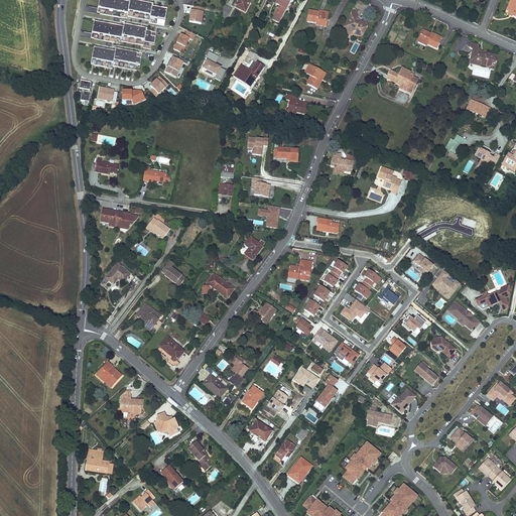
[(164,26),(167,9),(160,8),(153,7),(153,4),(141,2),(131,0),(130,0),(130,2),(118,0),(99,0),(97,13),(127,19),(127,16),(149,21),(149,23),(164,26)]
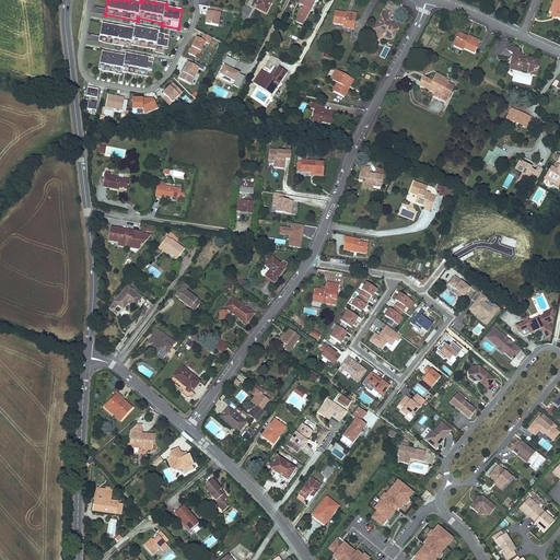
[(266,14),(272,0),(271,0),(257,0),(254,8),(266,14)]
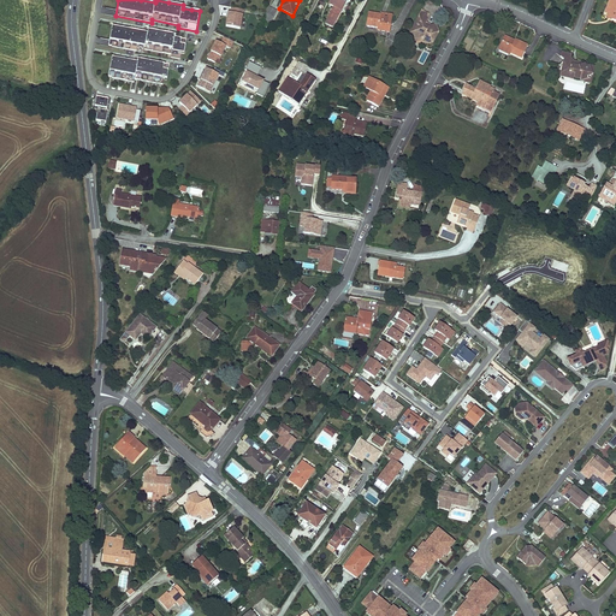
[(350,0),(330,0),(331,1),(329,5),(333,7),(325,24),(326,25),(332,28),(345,4),(348,5),(349,5),(350,0)]
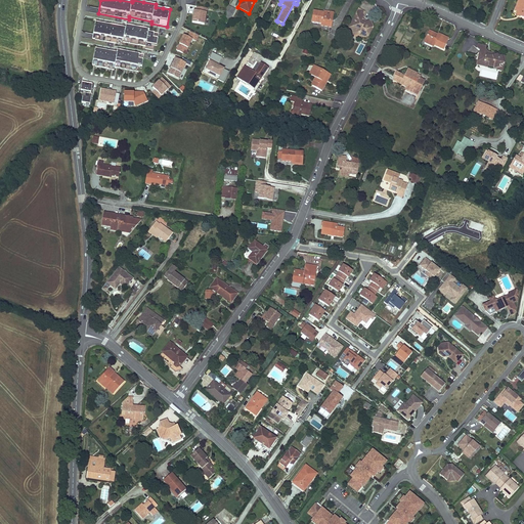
[(523,0),(519,0),(515,10),(517,11),(520,13),(519,15),(523,17),(523,0)]
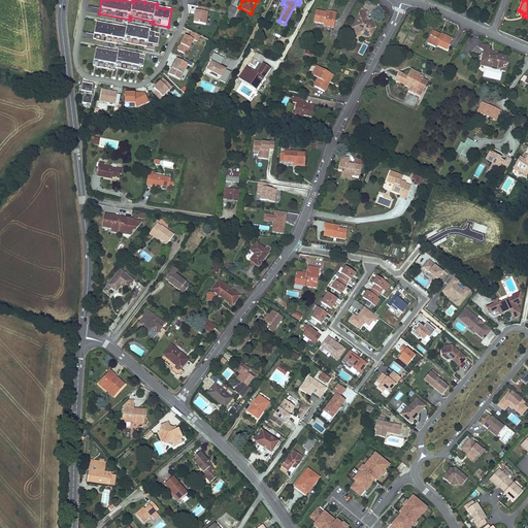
[(230,5),(225,17),(232,20),(237,9),(230,5)]
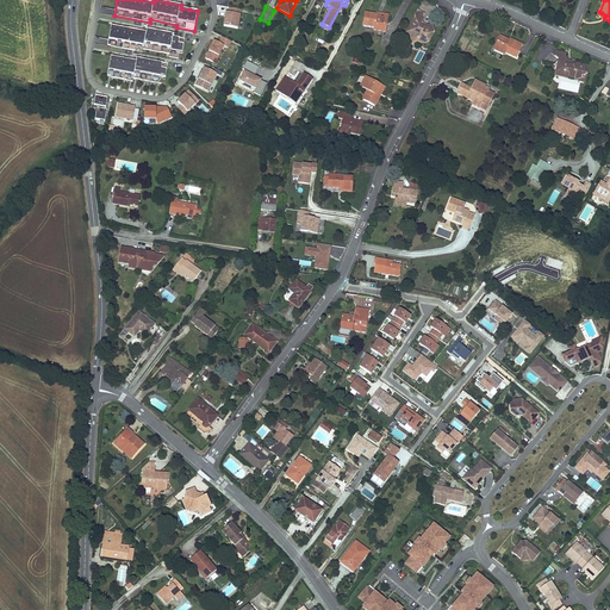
[(224,26),(237,29),(241,10),(229,7),(229,13),(228,14),(228,17),(225,16),(224,26)]
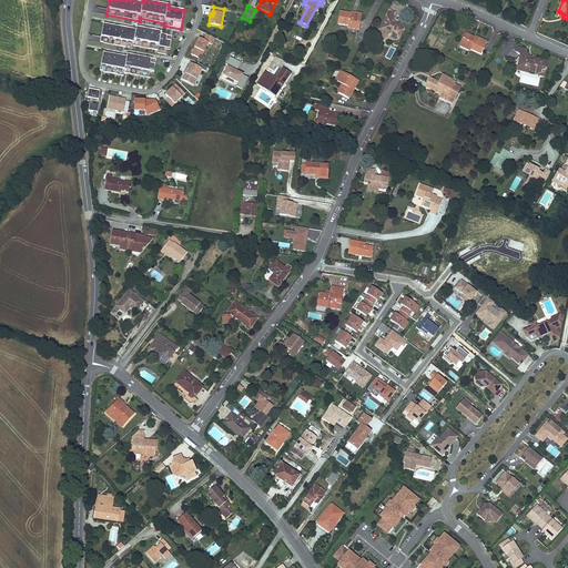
[(391,34),(398,39),(404,30),(402,22),(398,24),(395,26),(392,23),(393,21),(396,13),(388,10),(384,19),(387,20),(384,26),(383,26),(381,29),(381,30),(381,32),(382,34),(382,36),(384,36),(386,37),(389,37),(391,34)]
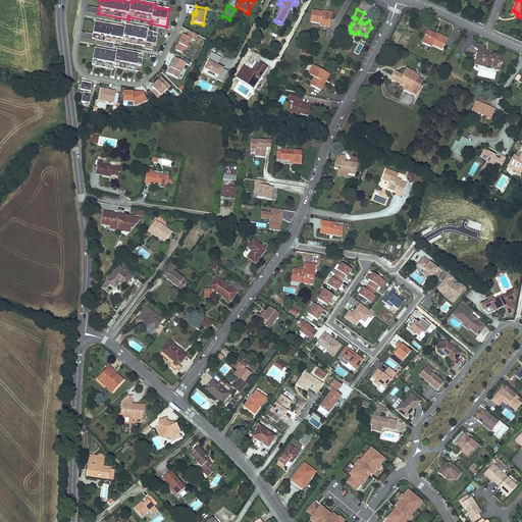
[(322,10),(322,12),(312,10),(310,22),(319,23),(319,25),(329,28),(331,16),(332,12),(322,10)]
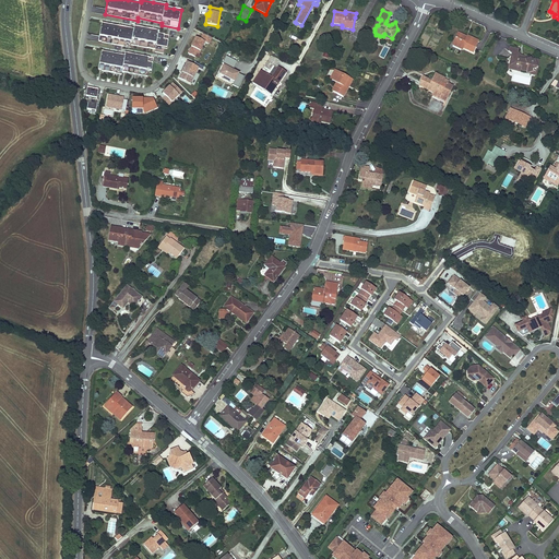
[(381,20),(378,19),(371,30),(373,38),(383,37),(387,38),(392,38),(384,34),(383,36),(380,36),(378,35),(376,35),(376,34),(375,32),(375,30),(375,28),(377,25),(378,25),(381,20)]
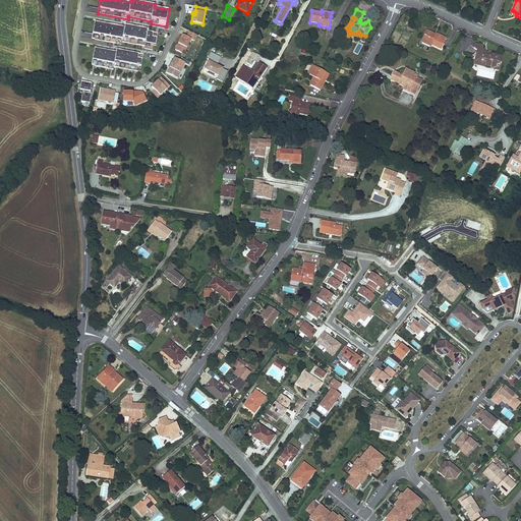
[(156,46),(158,35),(154,35),(148,34),(148,31),(125,26),(124,30),(110,26),(95,23),(92,39),(122,45),(122,42),(145,46),(145,49),(153,50),(154,45),(156,46)]
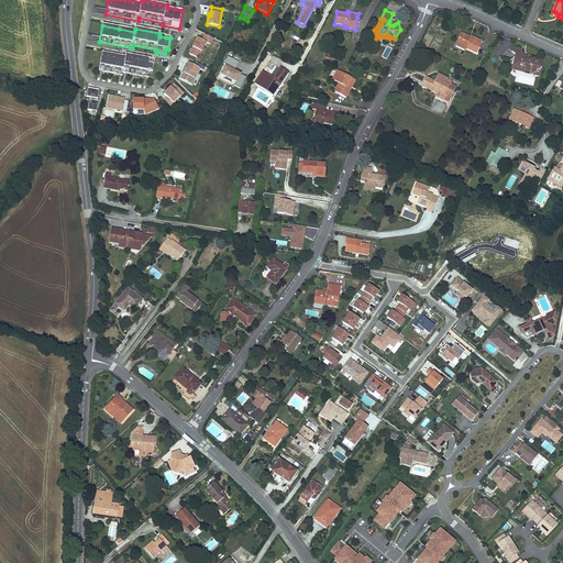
[(213,39),(205,34),(201,40),(197,37),(192,48),(189,54),(200,59),(202,56),(200,55),(206,42),(210,44),(213,39)]
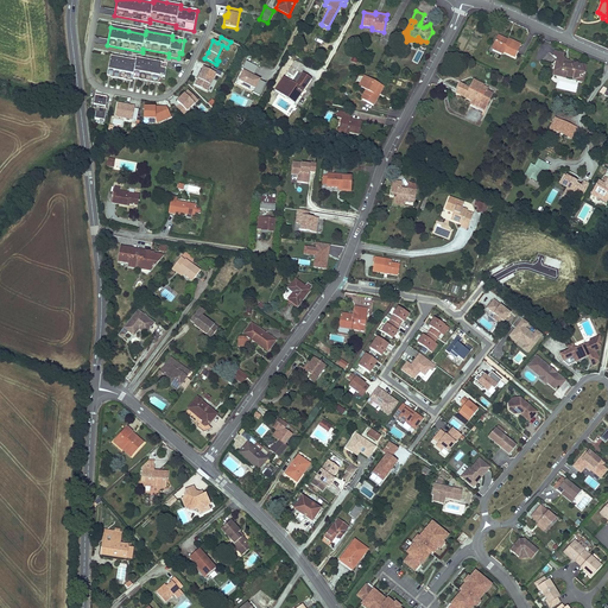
[(508,40),(508,42),(507,43),(506,42),(506,40),(499,37),(493,50),(502,55),(504,52),(514,57),(520,45),(508,40)]
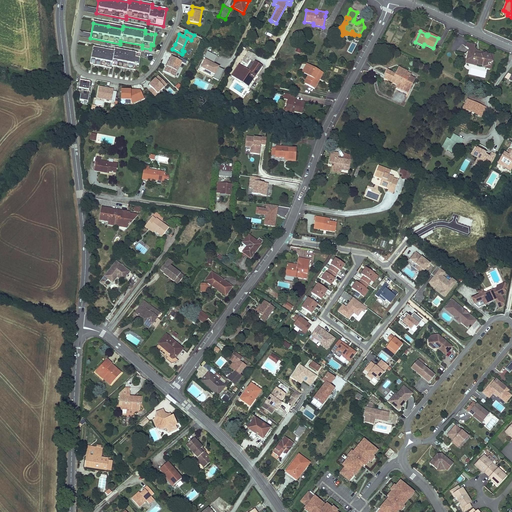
[(139,65),(140,57),(136,56),(137,53),(132,52),(114,49),(114,51),(96,48),(93,47),(90,64),(111,68),(112,66),(135,70),(136,65),(139,65)]
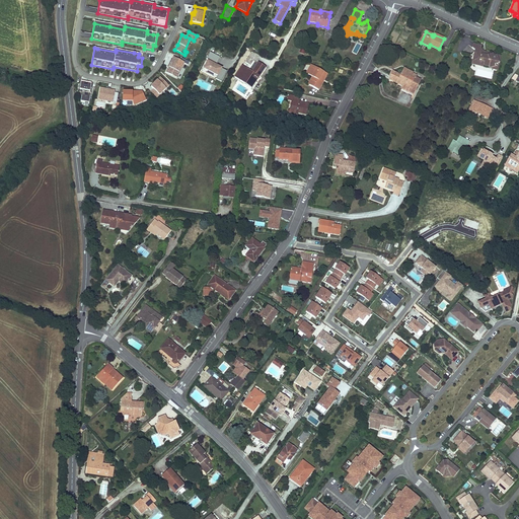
[(483,54),(479,51),(475,50),(470,55),(473,58),(472,62),(476,65),(483,67),(483,65),(490,67),(491,69),(496,66),(495,64),(500,62),(497,56),(494,57),(493,54),(489,57),(483,55),(483,54)]
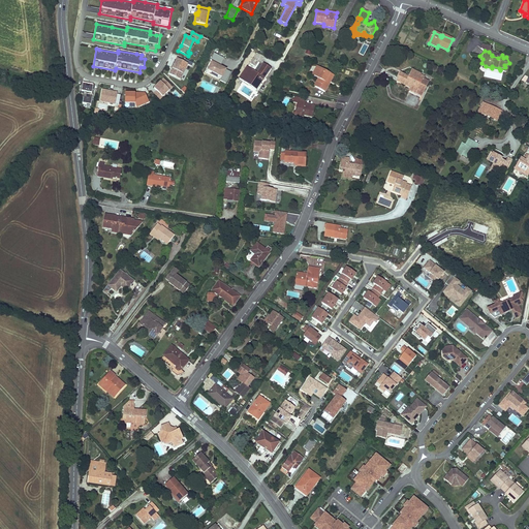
[(230,72),(219,66),(220,65),(221,65),(224,59),(214,53),(210,60),(212,61),(208,70),(221,78),(219,81),(225,84),(230,72)]
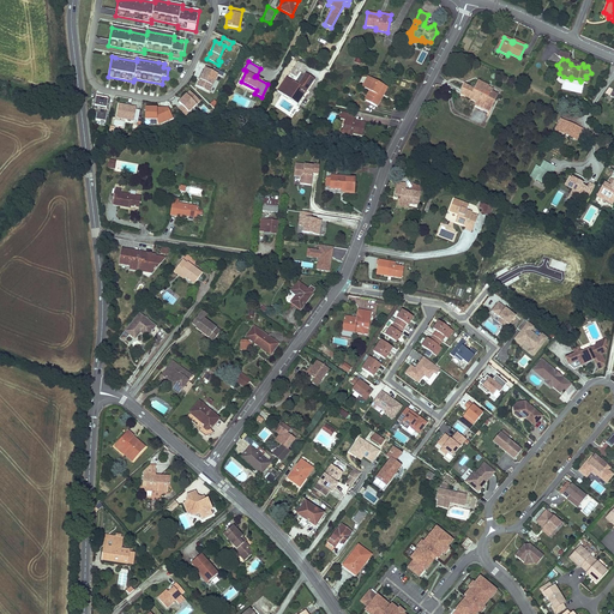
[(208,89),(215,72),(203,66),(199,74),(194,84),(208,89)]
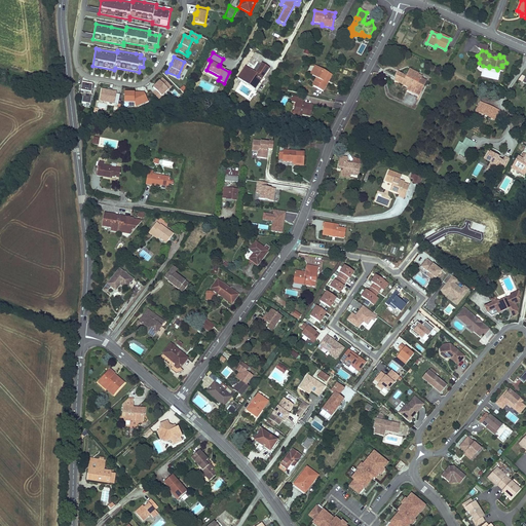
[(262,64),(256,73),(253,77),(251,75),(248,82),(249,82),(248,84),(255,89),(269,68),(262,64)]
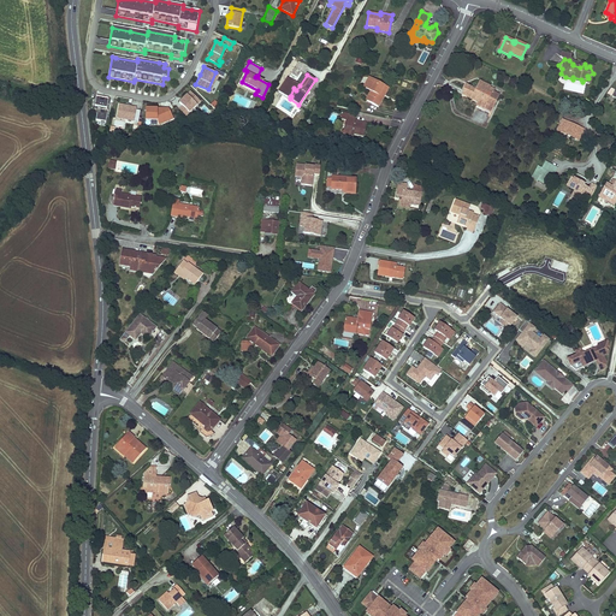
[(278,92),(283,95),(285,93),(290,96),(294,88),(290,86),(292,81),(288,77),(278,92)]
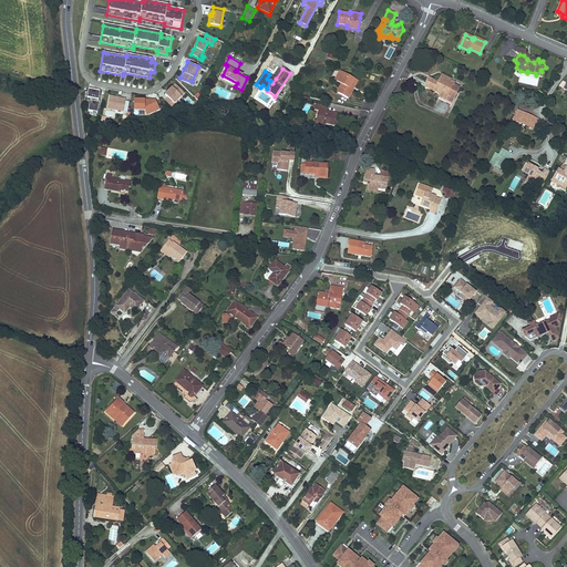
[(353,79),(341,72),(336,82),(342,85),(338,93),(348,99),(352,90),(349,88),(353,79)]
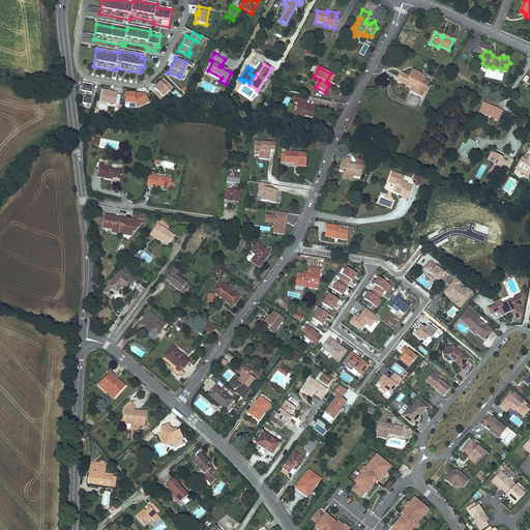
[(410,92),(421,97),(430,82),(424,80),(423,82),(419,80),(421,75),(413,70),(410,78),(402,74),(400,77),(401,78),(398,82),(411,89),(410,92)]
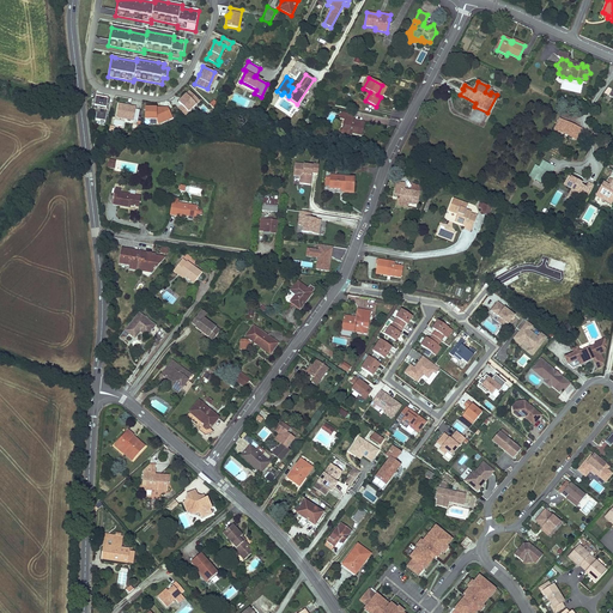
[(387,87),(382,85),(377,95),(381,97),(387,87)]
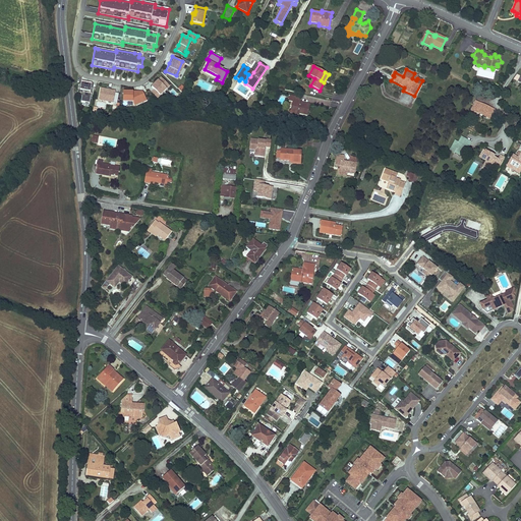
[(155,91),(160,96),(169,85),(161,77),(154,84),(152,88),(155,91)]
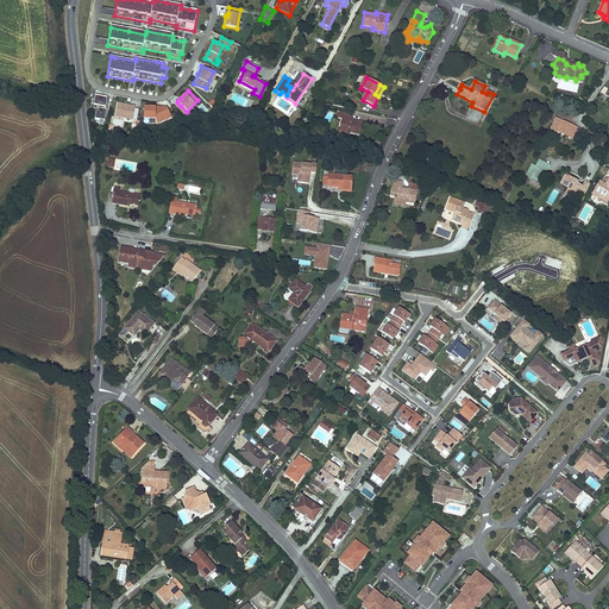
[(107,118),(108,107),(107,107),(107,104),(108,98),(95,95),(94,105),(99,106),(98,117),(107,118)]
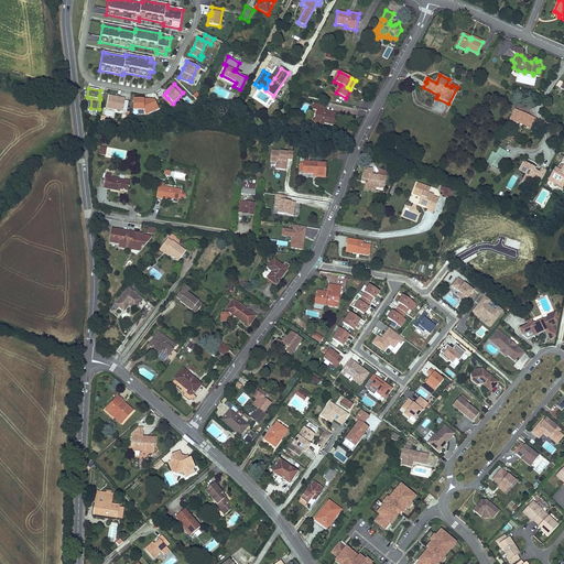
[(109,96),(106,109),(115,110),(115,109),(122,110),(122,111),(127,112),(129,101),(125,100),(125,99),(119,98),(118,97),(116,97),(109,96)]
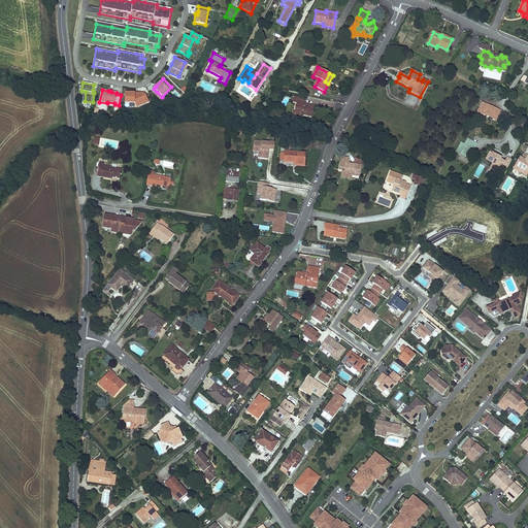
[(137,92),(125,92),(124,102),(134,102),(136,107),(149,101),(144,93),(139,95),(137,95),(137,92)]
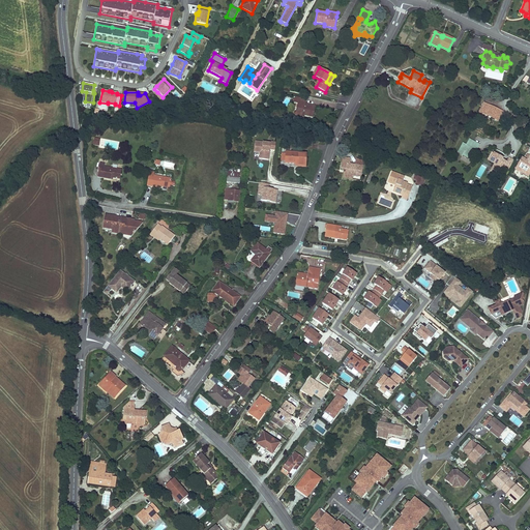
[(295,113),(304,115),(313,117),(315,107),(310,105),(307,107),(304,106),(305,104),(305,99),(295,97),(293,102),(298,104),(295,113)]
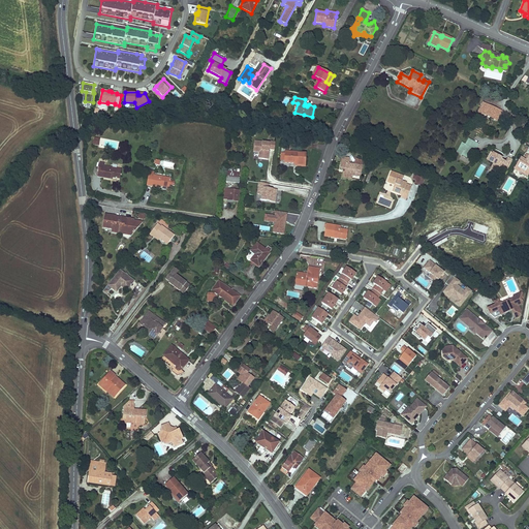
[(483,102),(478,112),(497,121),(502,112),(483,102)]
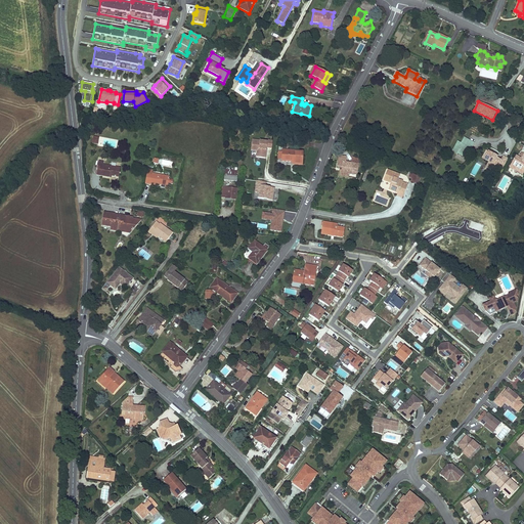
[(465,137),(462,143),(457,141),(452,151),(463,158),(467,151),(469,147),(471,148),(475,143),(465,137)]
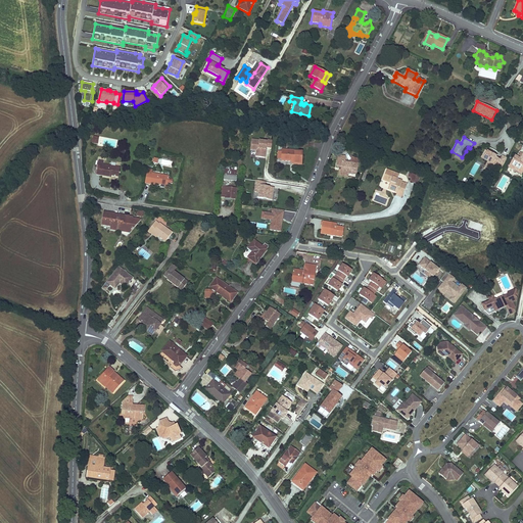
[(256,151),(255,157),(266,158),(267,147),(272,148),(273,141),(267,141),(267,142),(252,140),(250,150),(256,151)]
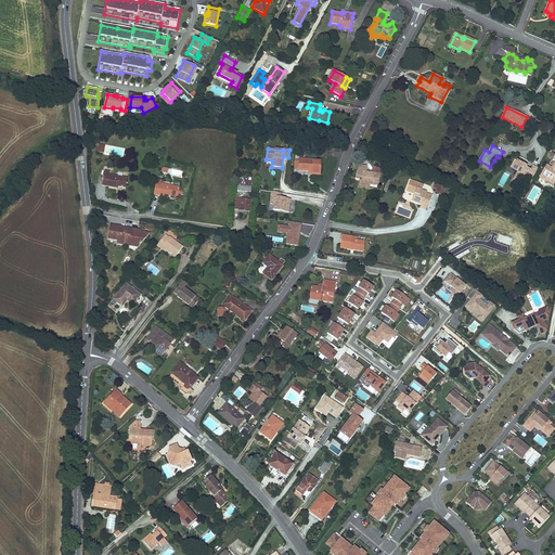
[(299,159),(299,162),(299,169),(299,171),(308,171),(308,170),(311,170),(310,172),(310,175),(320,175),(321,162),(299,159)]
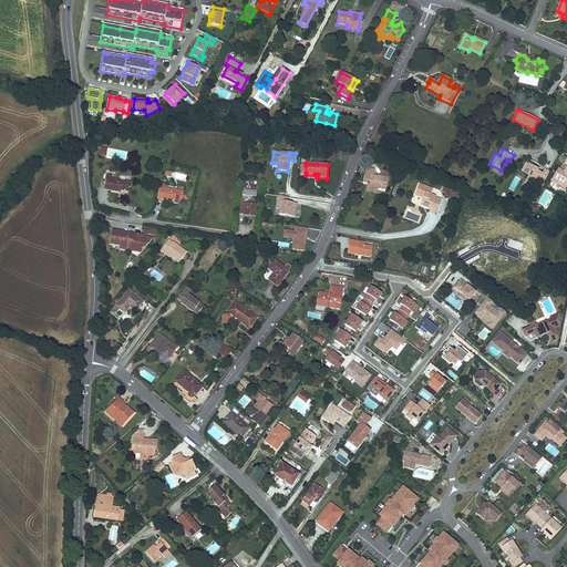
[(544,183),(549,172),(544,169),(542,174),(537,171),(538,169),(528,164),(524,172),(529,175),(524,184),(531,187),(534,182),(537,183),(538,179),(544,183)]
